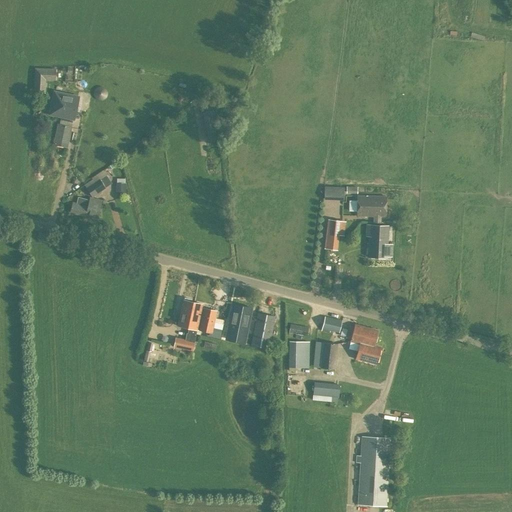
[(34,91),(44,91),(44,79),(35,79),(34,91)]
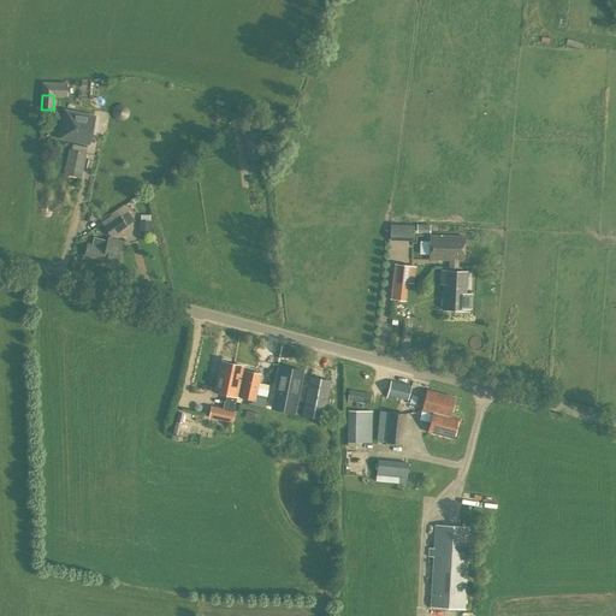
[(86,142),(93,113),(66,106),(59,135),(86,142)]
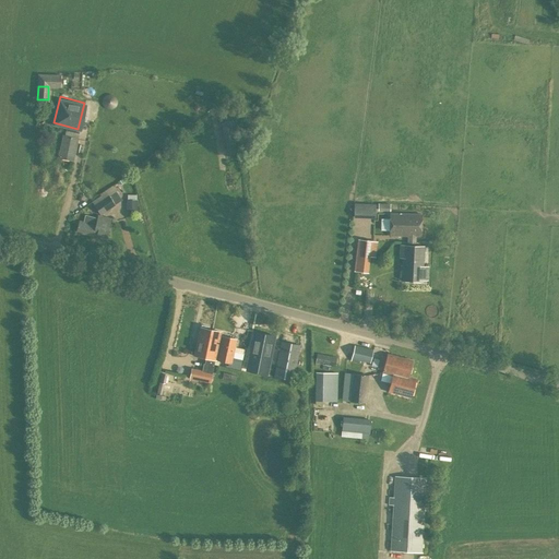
[(100,215),(115,205),(105,190),(99,194),(100,195),(92,202),(100,215)]
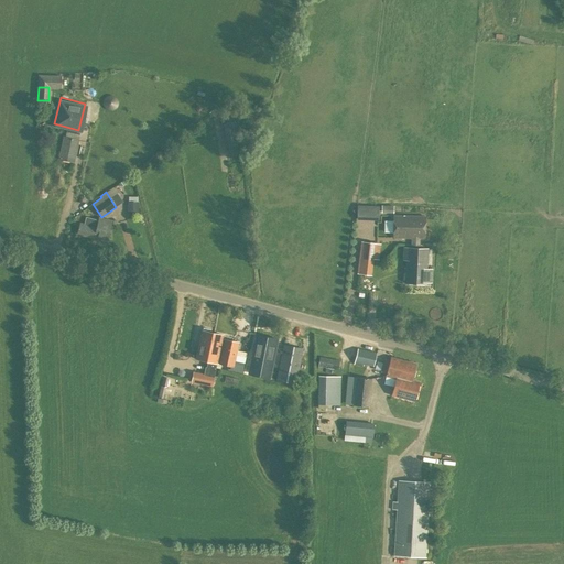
[(356,220),(378,221),(379,206),(357,205),(356,220)]
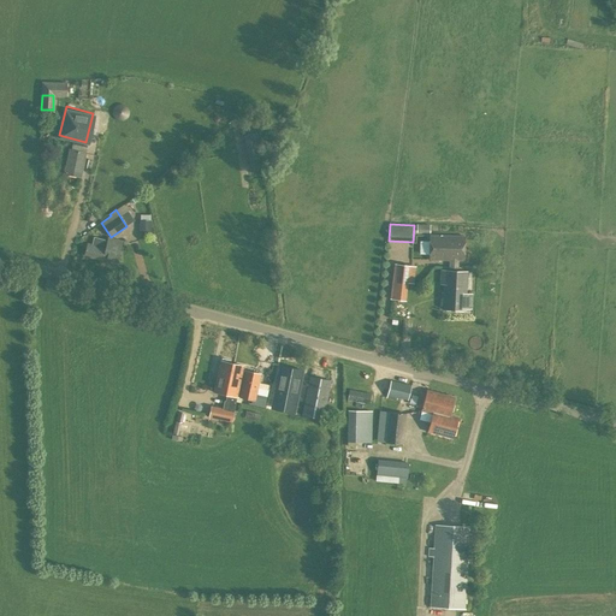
[(449,266),(458,267),(458,261),(465,261),(465,236),(430,236),(430,261),(448,261),(449,266)]
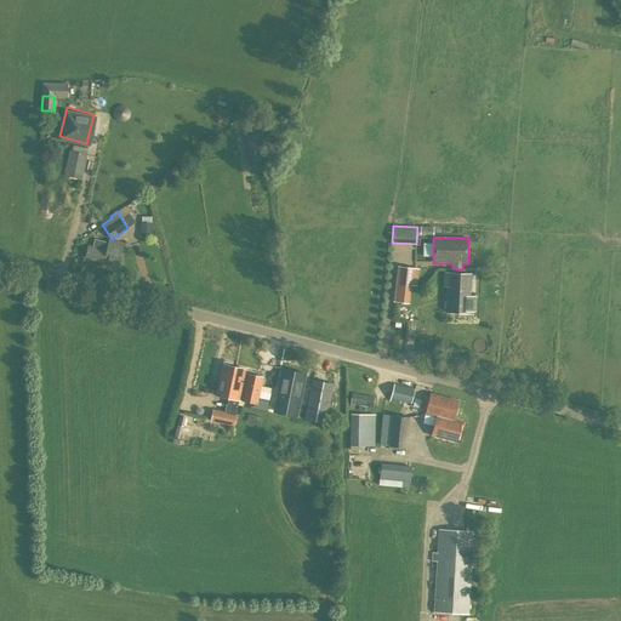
[(109,239),(107,250),(87,245),(85,257),(117,266),(123,243),(109,239)]
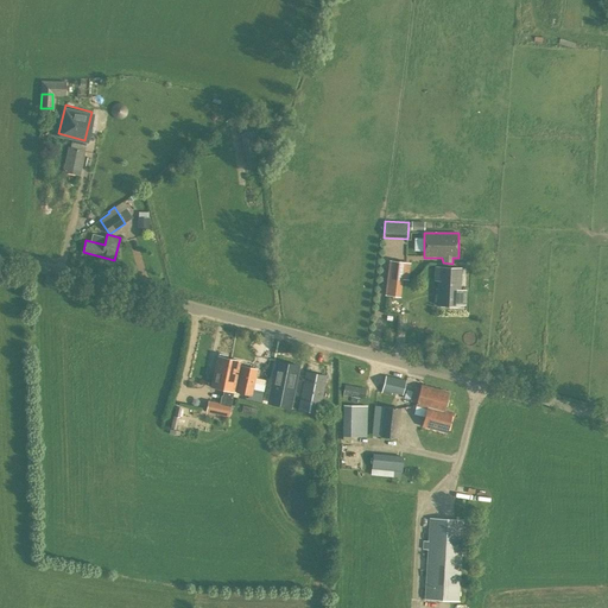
[(390,260),(388,268),(387,278),(403,280),(403,279),(407,280),(410,264),(404,263),(390,260)]
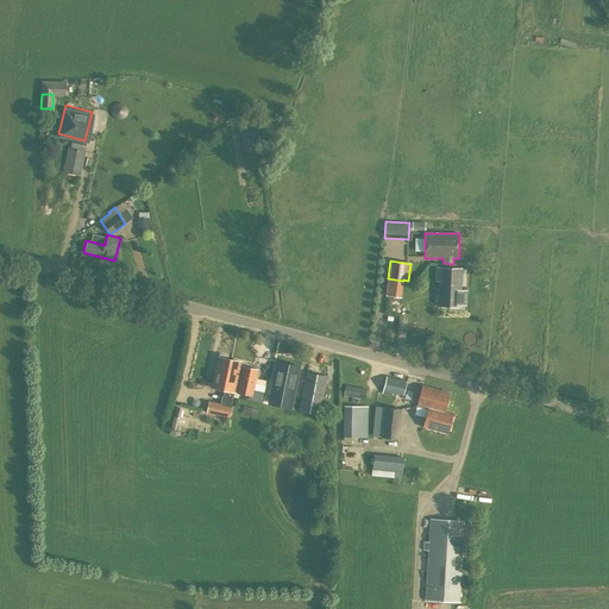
[(453,269),(453,264),(444,263),(444,269),(437,268),(435,278),(439,278),(438,306),(459,307),(460,269),(453,269)]
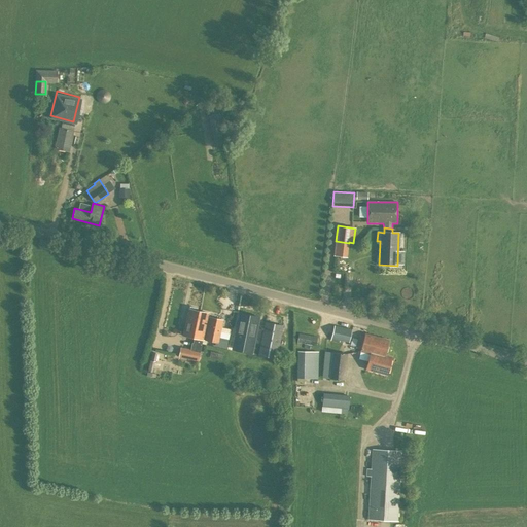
[(336,241),(334,255),(338,256),(337,260),(344,261),(345,257),(347,257),(349,243),(336,241)]
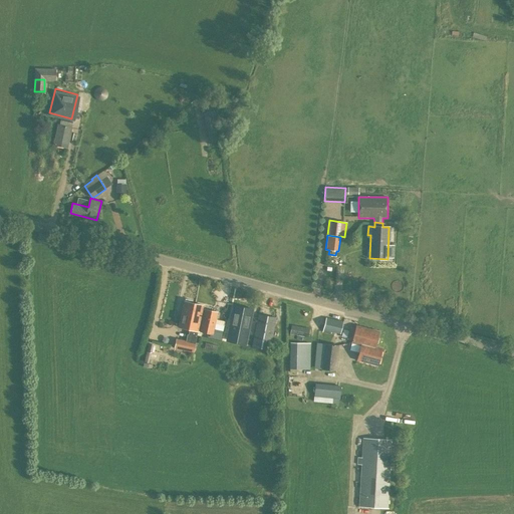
[(178,327),(189,330),(188,334),(187,334),(186,340),(175,338),(174,348),(175,348),(175,352),(185,354),(185,351),(194,352),(198,331),(200,325),(196,323),(197,320),(193,318),(197,304),(184,301),(178,327)]
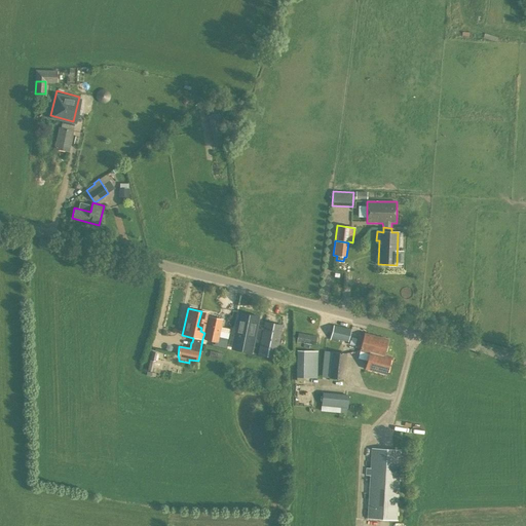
[(208,312),(201,311),(197,326),(201,328),(200,331),(204,333),(202,339),(215,342),(217,343),(218,337),(222,320),(207,316),(208,312)]
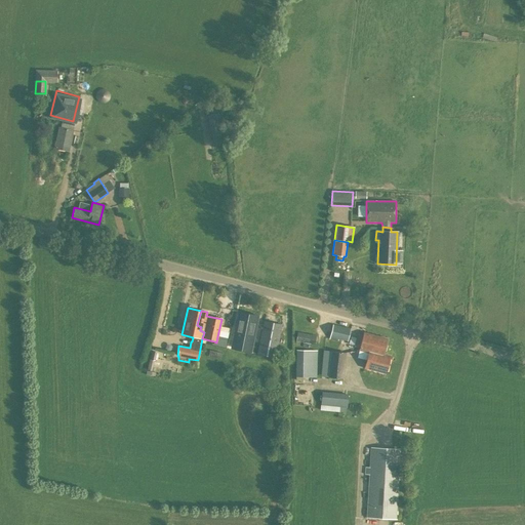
[(239,312),(233,338),(242,340),(240,350),(250,352),(257,316),(239,312)]
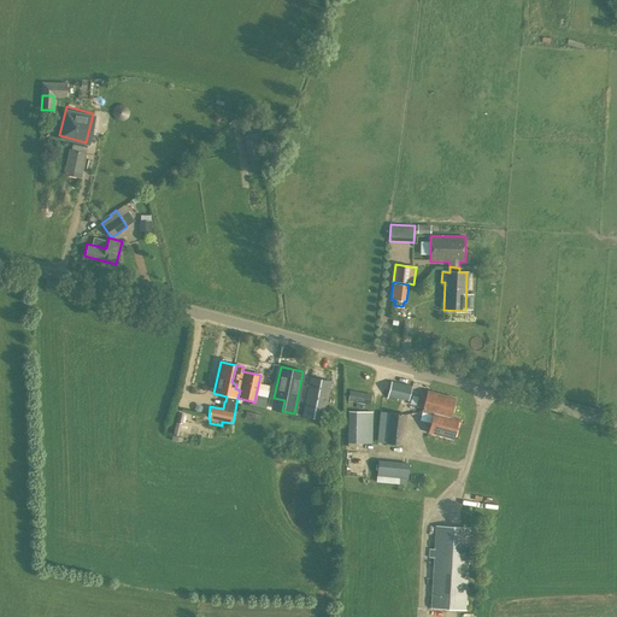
[(324,421),(331,381),(309,377),(301,417),(324,421)]
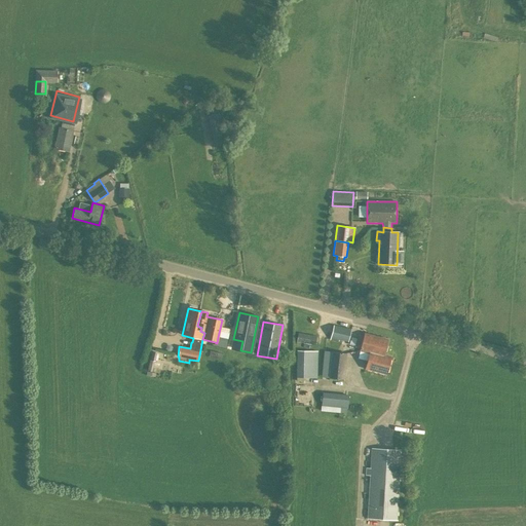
[(333,325),(330,340),(338,342),(338,340),(348,342),(351,330),(333,325)]
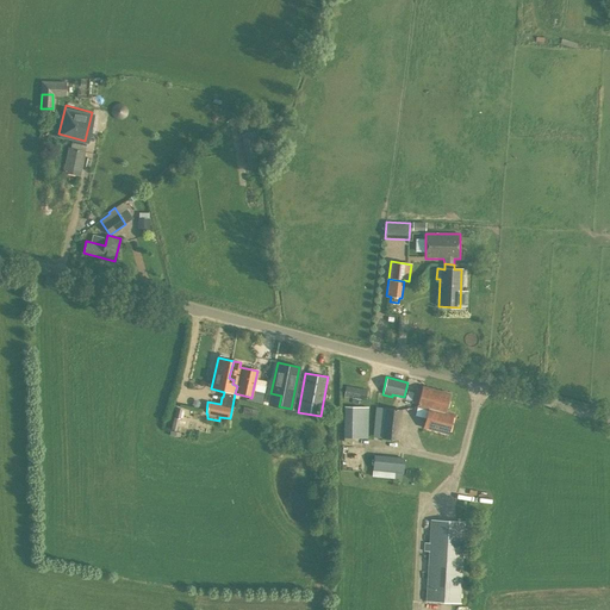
[(343,397),(365,400),(367,390),(346,386),(343,397)]
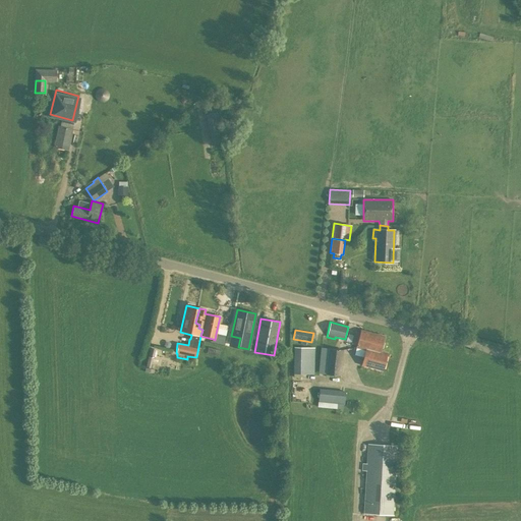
[(366,350),(380,352),(384,337),(360,331),(356,347),(366,350)]
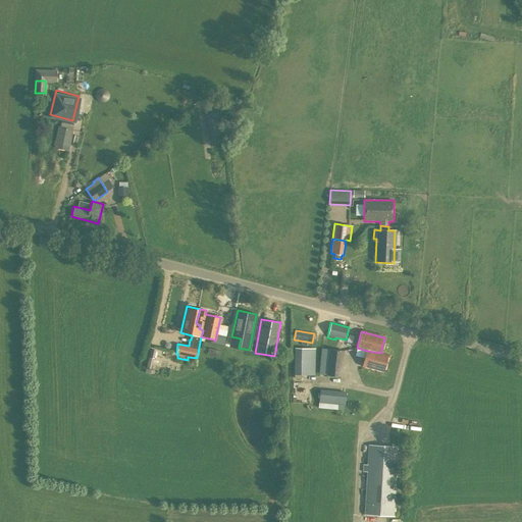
[(217,334),(216,334),(215,341),(213,340),(212,343),(224,345),(225,336),(217,334)]
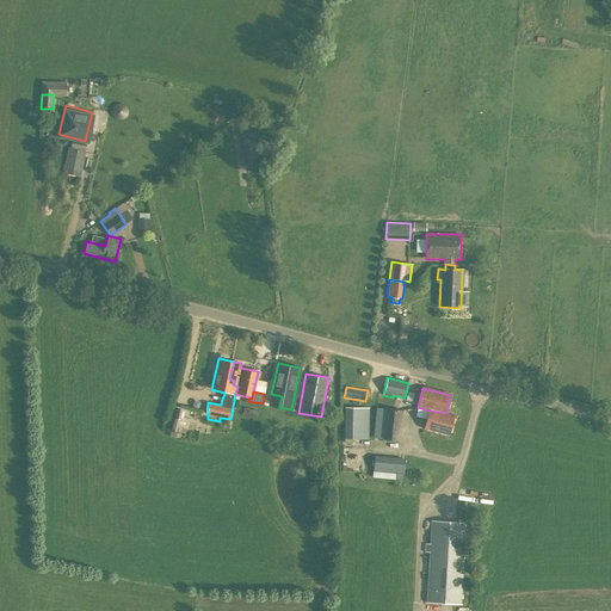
[(242,415),(257,418),(258,411),(245,408),(242,415)]
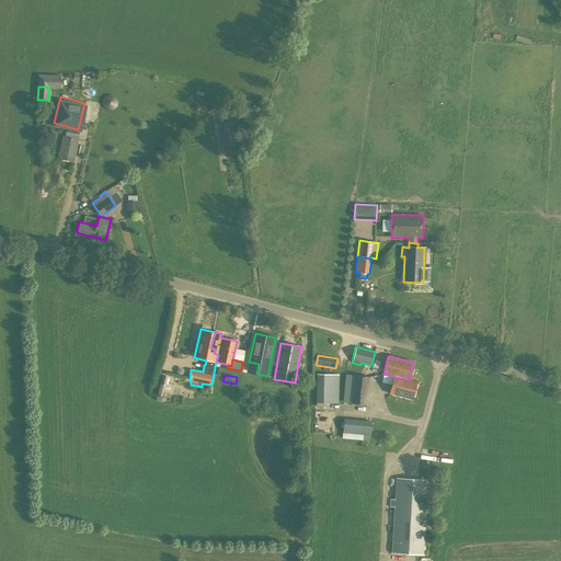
[(338,403),(339,375),(317,375),(316,402),(338,403)]
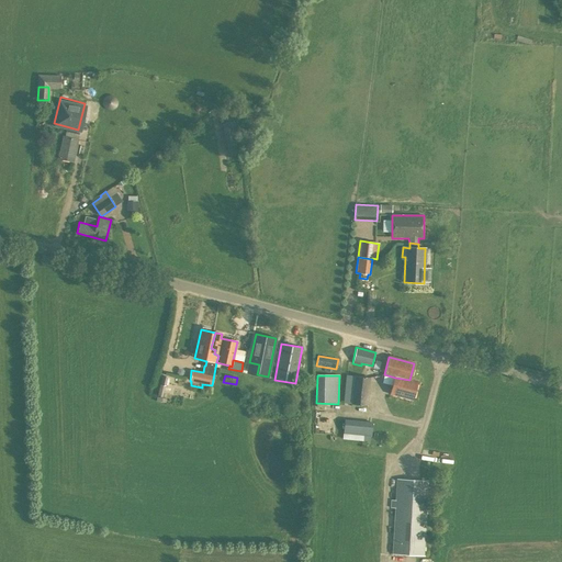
[(368,406),(370,378),(345,375),(343,404),(368,406)]
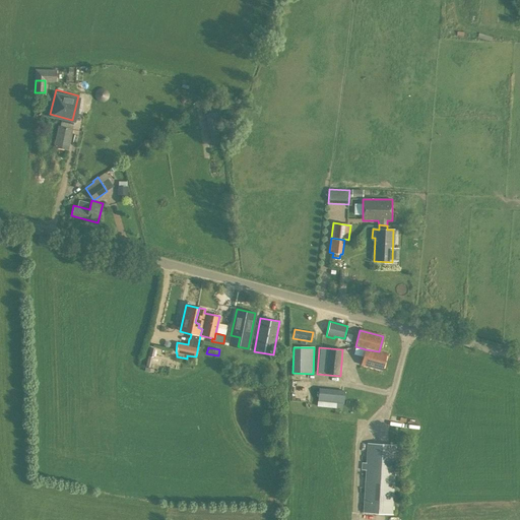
[(379,351),(366,349),(362,365),(382,370),(386,352),(379,351)]
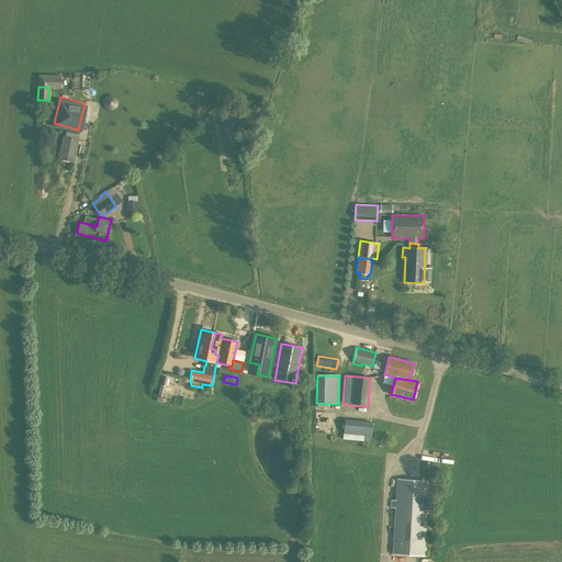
[(366,420),(345,419),(343,439),(370,441),(370,436),(371,437),(372,423),(366,422),(366,420)]
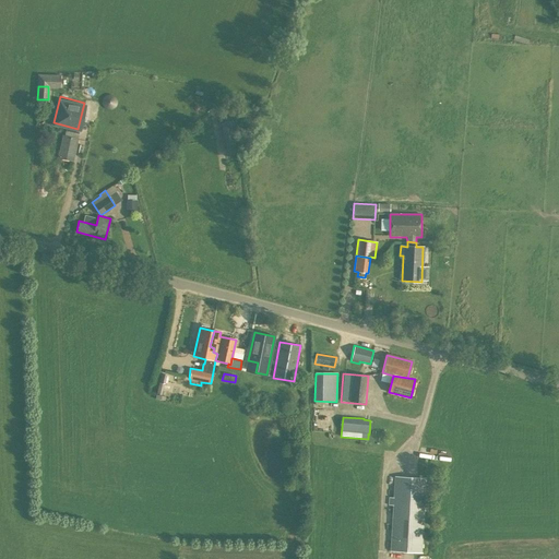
[(390,515),(392,515),(390,551),(423,554),(427,478),(394,476),(393,498),(389,497),(389,506),(392,506),(392,509),(391,509),(390,515)]
